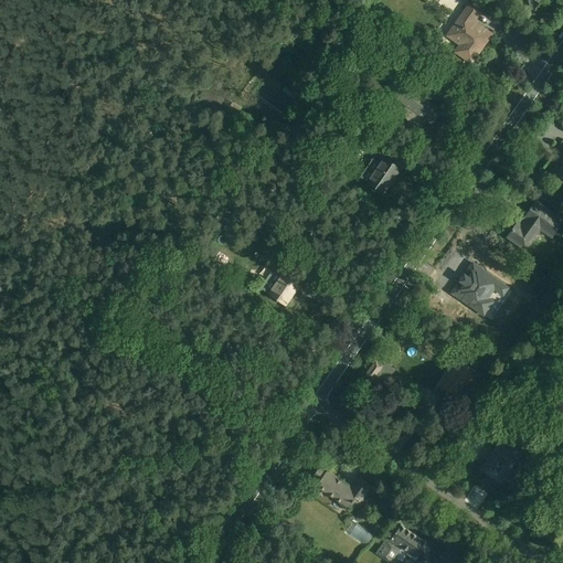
[(453,54),(471,66),(491,34),(476,23),(485,9),(469,0),(468,0),(445,36),(458,45),(453,54)]
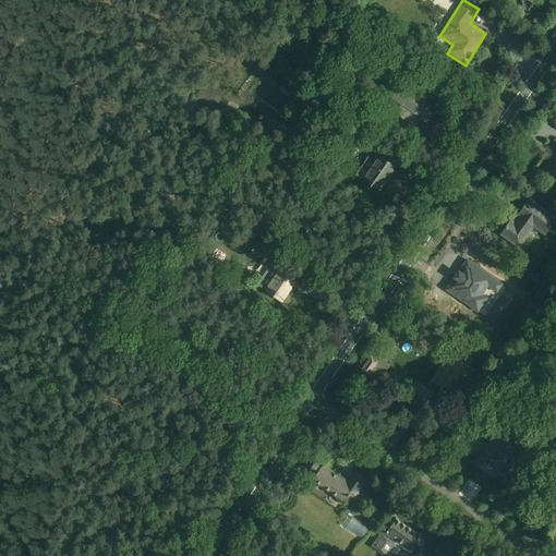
[(512,0),(529,11),(535,0),(512,0)]
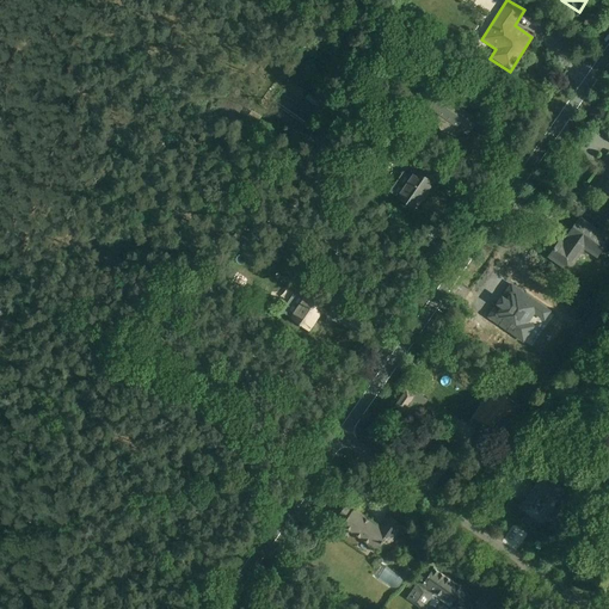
[(466,139),(479,120),(437,91),(424,109),(466,139)]
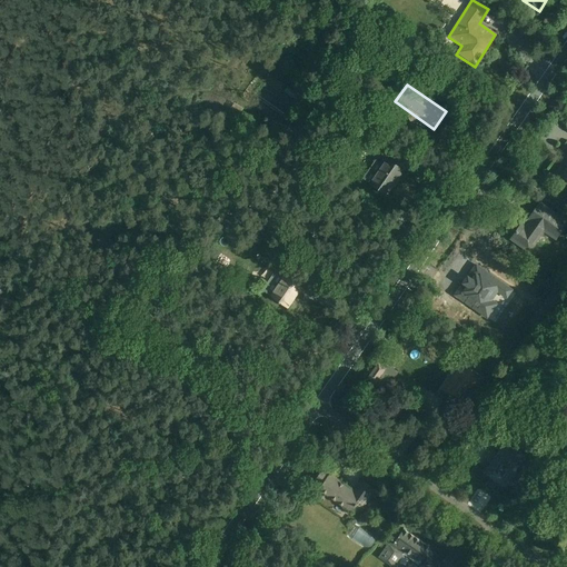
[(368,181),(387,196),(405,170),(386,157),(368,181)]
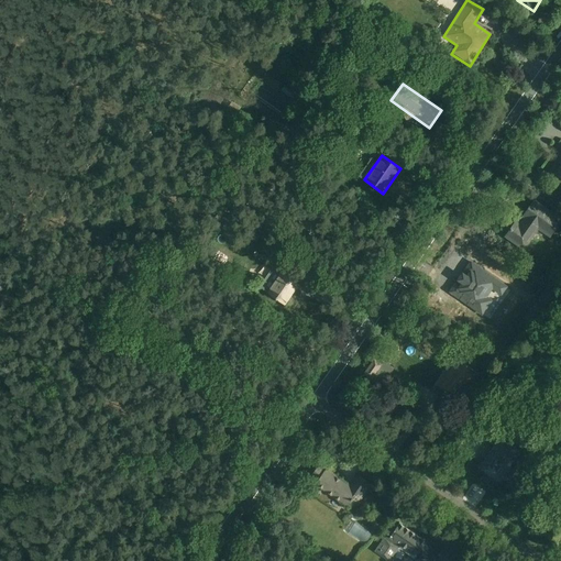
[(560,156),(550,173),(560,180),(560,156)]
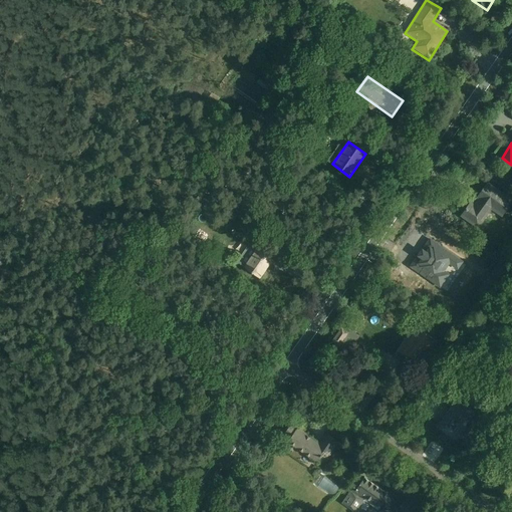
[(501,220),(511,204),(511,201),(487,183),(467,209),(482,221),(490,211),(501,220)]
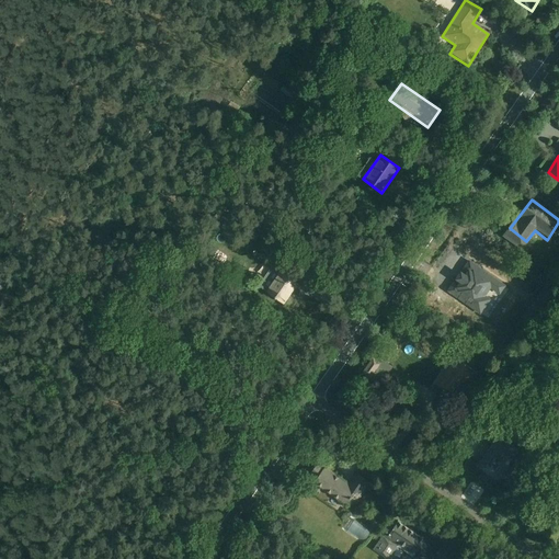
[(502,283),(464,261),(447,291),(486,312),(502,283)]
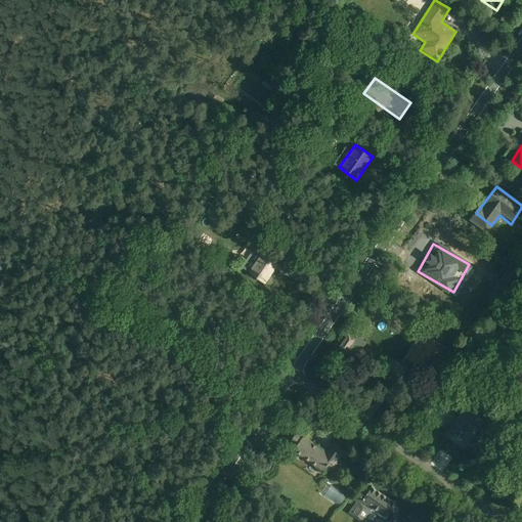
[(244,270),(266,285),(279,263),(256,250),(244,270)]
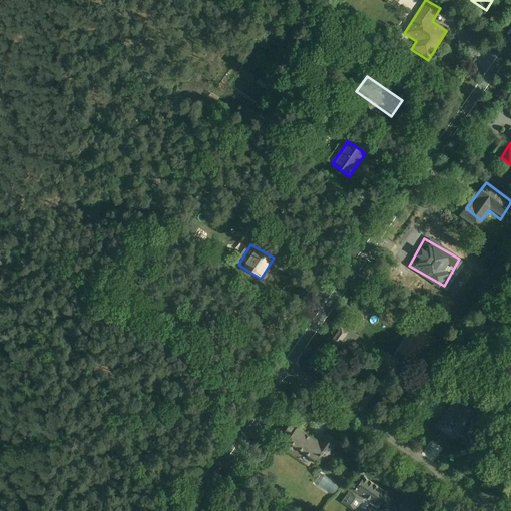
[(329,344),(364,365),(375,347),(340,325),(329,344)]
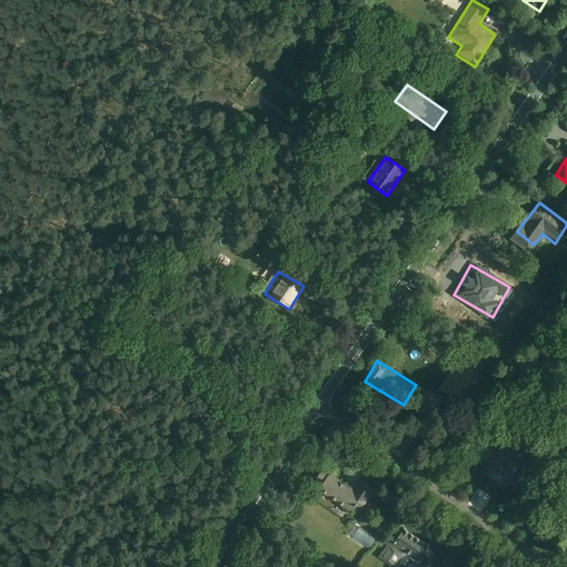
[(459,403),(480,377),(463,362),(443,389),(459,403)]
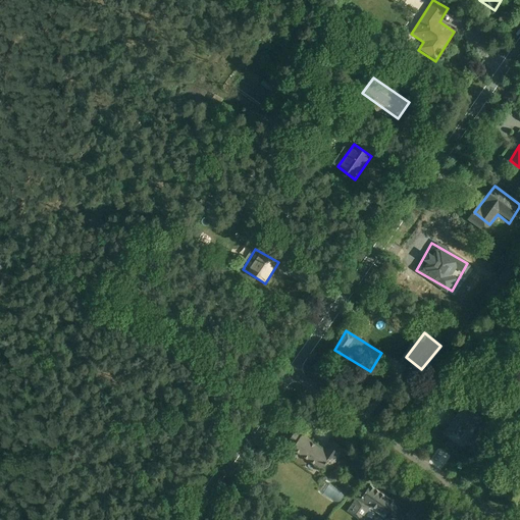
[(458,456),(481,425),(457,407),(433,437),(458,456)]
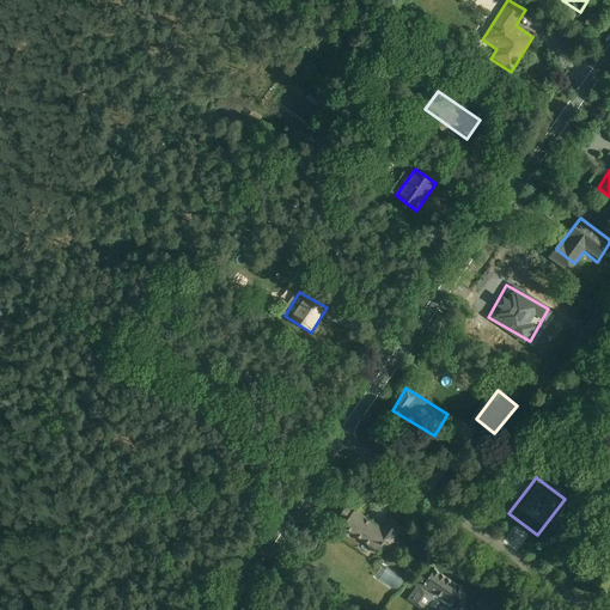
[(389,549),(403,528),(386,517),(380,528),(353,510),(340,529),(378,554),(384,546),(389,549)]
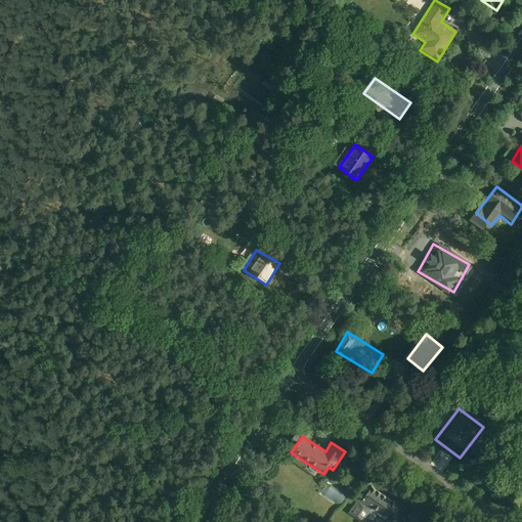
[(357,504),(385,521),(407,521),(415,512),(371,483),(357,504)]
